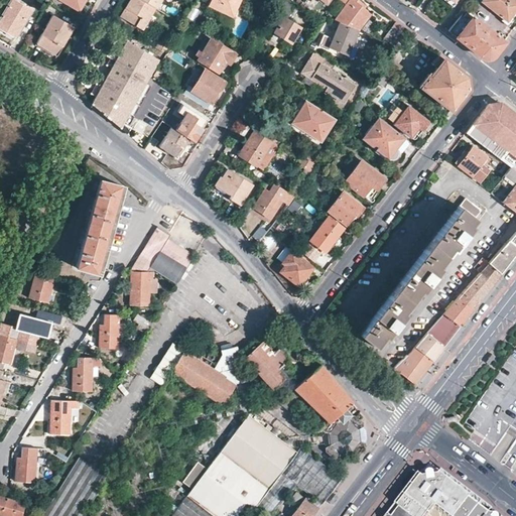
[(0,28),(14,37),(30,10),(11,0),(9,0),(0,16),(0,28)]
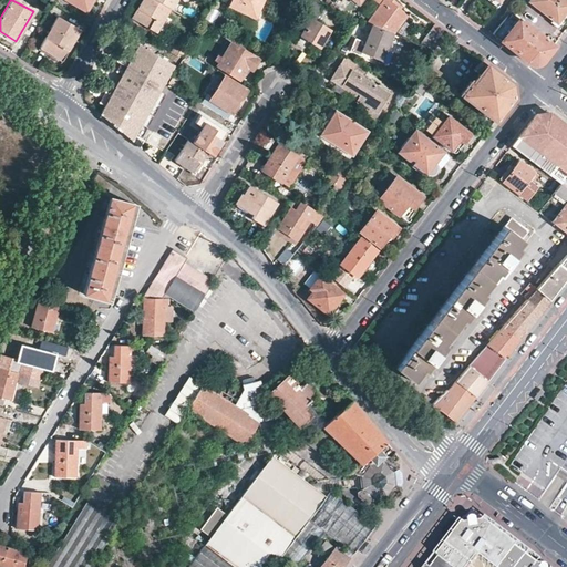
[(69,0),(84,8),(84,9),(86,11),(91,0),(69,0)]
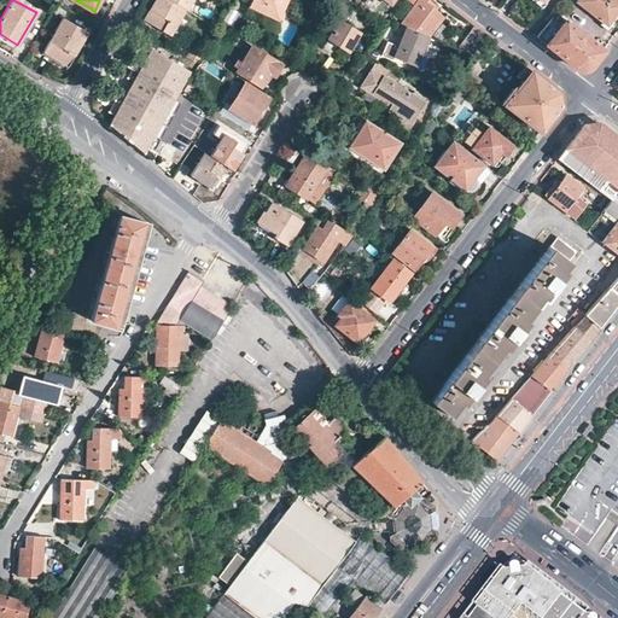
[(172,36),(187,10),(172,0),(157,0),(155,5),(161,7),(157,13),(151,10),(145,22),(172,36)]
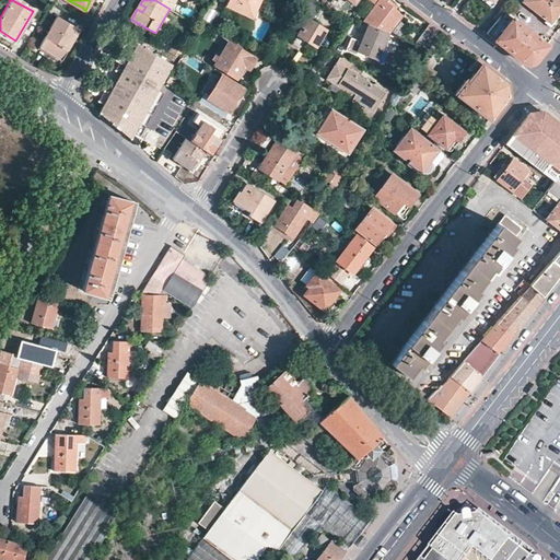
[(226,0),(224,6),(252,18),(259,0),(226,0)]
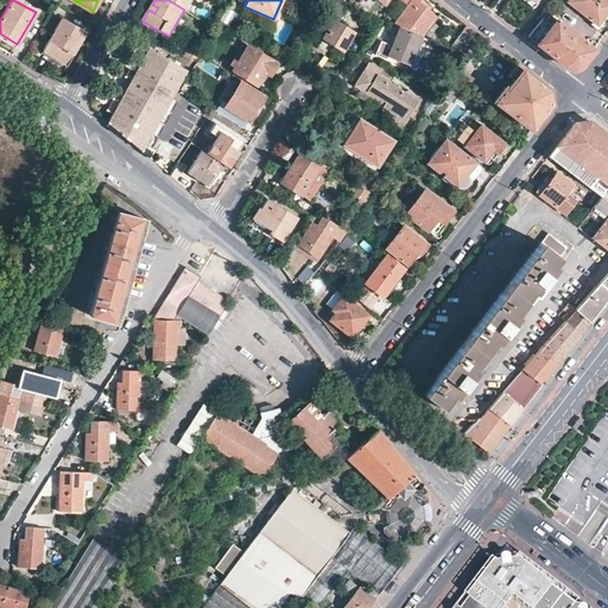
[(404,0),(409,4),(394,21),(400,24),(423,35),(437,16),(429,8),(431,5),(424,0),(404,0)]
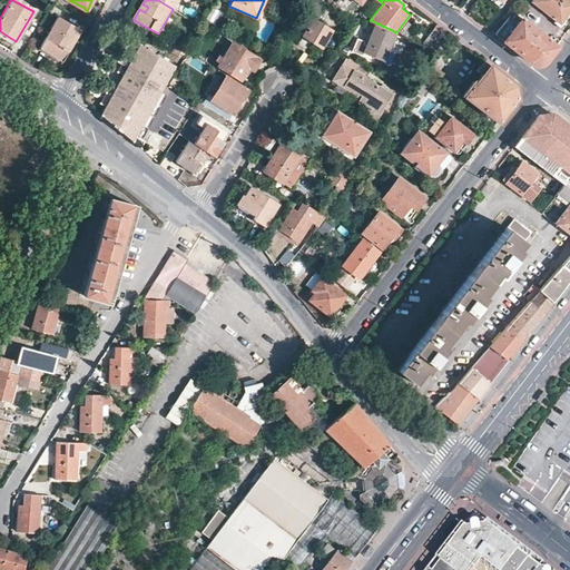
[(569,0),(530,0),(560,22),(569,9),(569,0)]
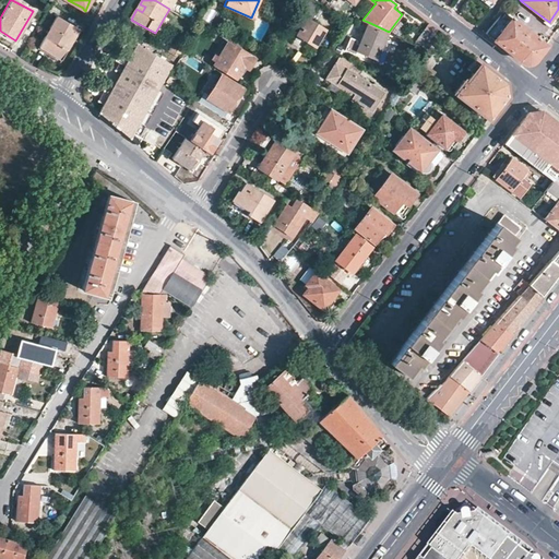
[(217,11),(209,6),(201,19),(210,24),(217,11)]
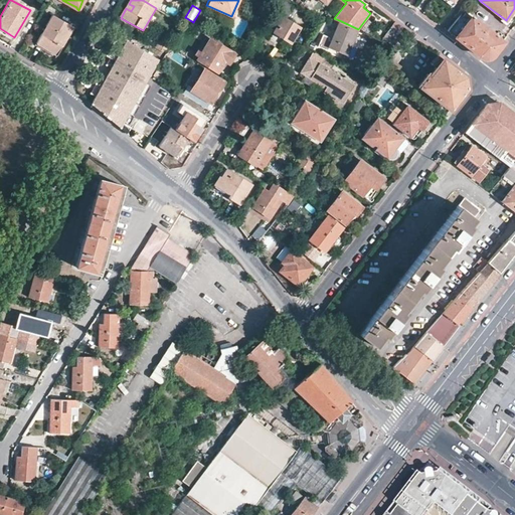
[(480,55),(493,54),(499,46),(503,41),(501,39),(503,37),(467,9),(465,11),(461,8),(452,20),(454,22),(448,30),(463,42),(480,55)]
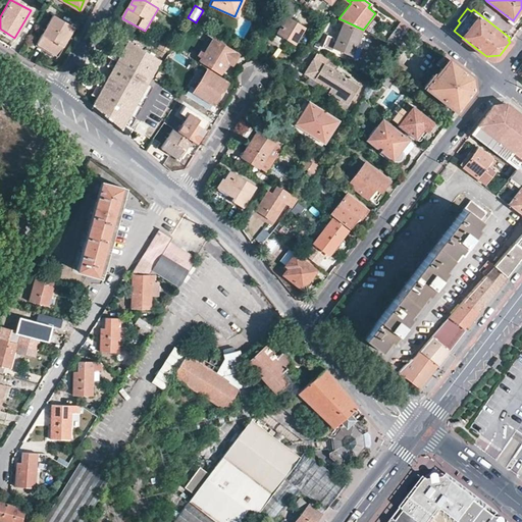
[(303,27),(281,13),(271,28),(276,32),(276,33),(294,43),(303,27)]
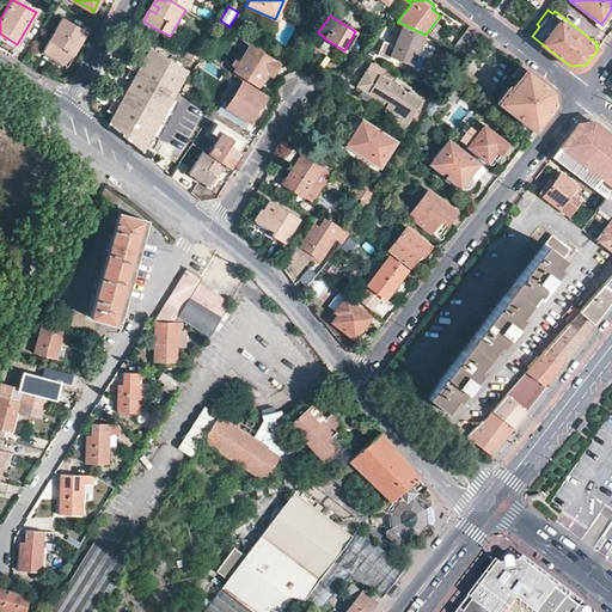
[(87,31),(62,17),(40,53),(65,67),(87,31)]
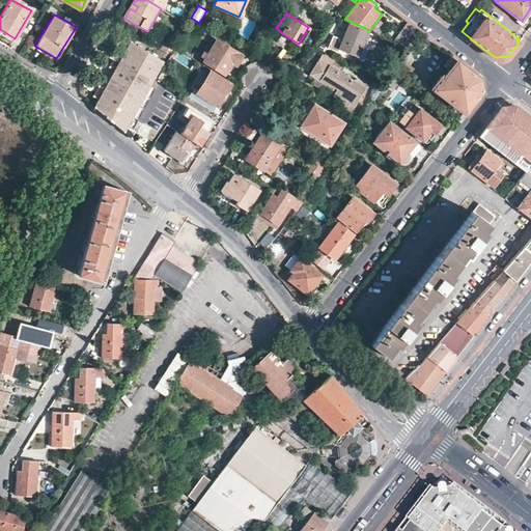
[(358,56),(369,30),(350,21),(341,40),(338,39),(339,36),(332,33),(327,46),(337,50),(338,48),(358,56)]
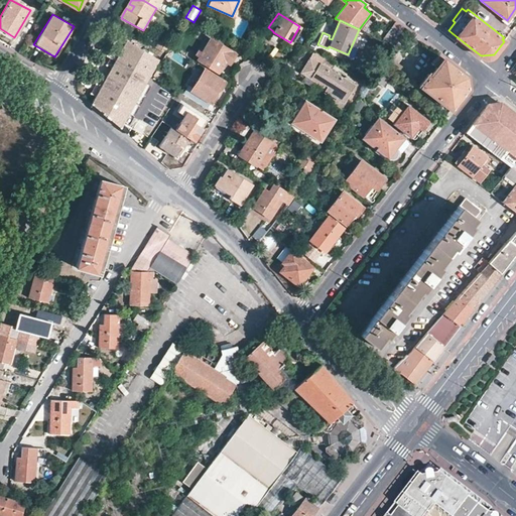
[(398,23),(396,21),(393,25),(384,36),(392,43),(400,31),(403,28),(398,23)]
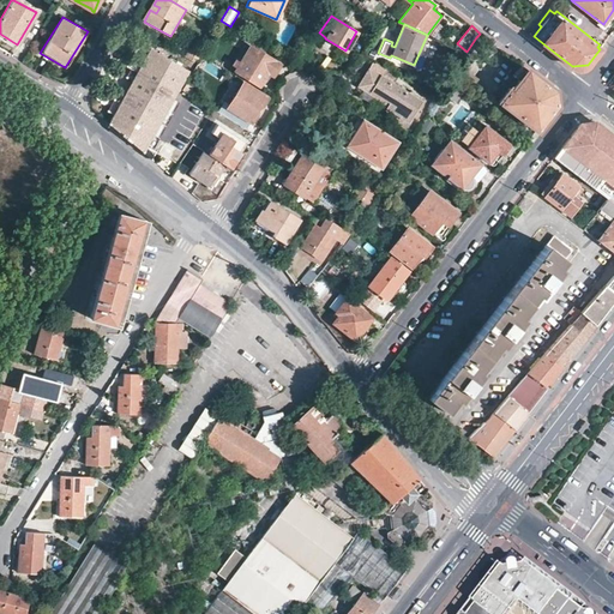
[(130,84),(168,107),(188,70),(139,41),(125,66),(137,72),(130,84)]
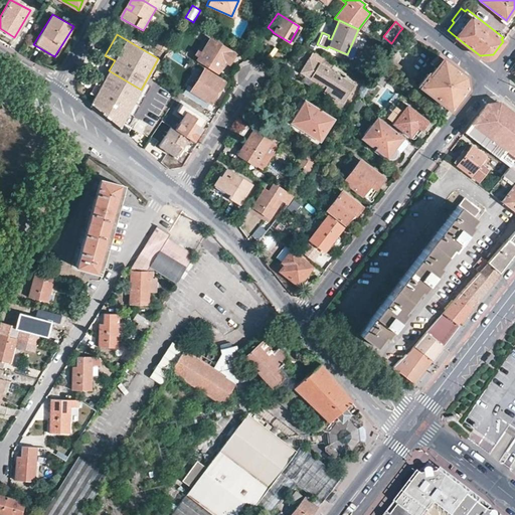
[(234,53),(210,38),(197,58),(218,71),(224,61),(228,63),(234,53)]
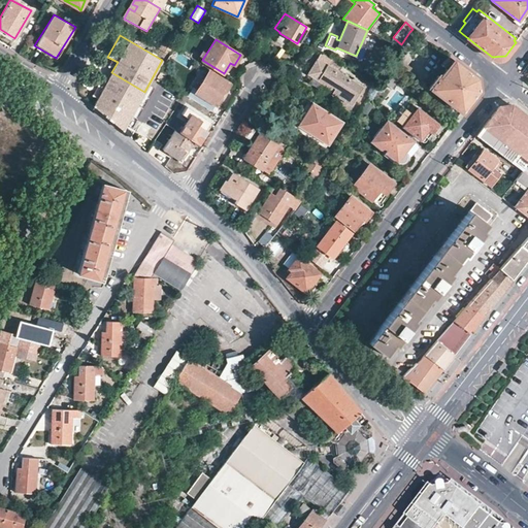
[(169,54),(173,46),(163,40),(158,47),(169,54)]
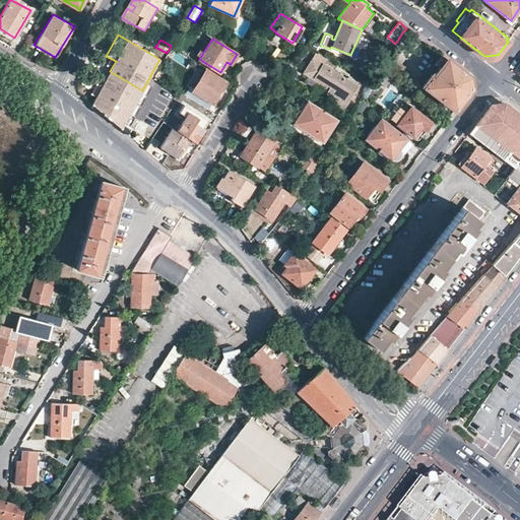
[(423,85),(454,110),(460,103),(470,89),(469,76),(441,55),(435,63),(439,67),(434,74),(432,73),(423,85)]
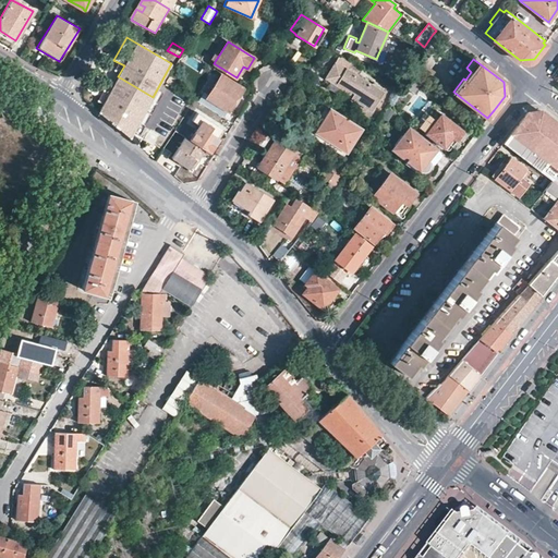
[(411,73),(417,77),(426,65),(421,61),(411,73)]
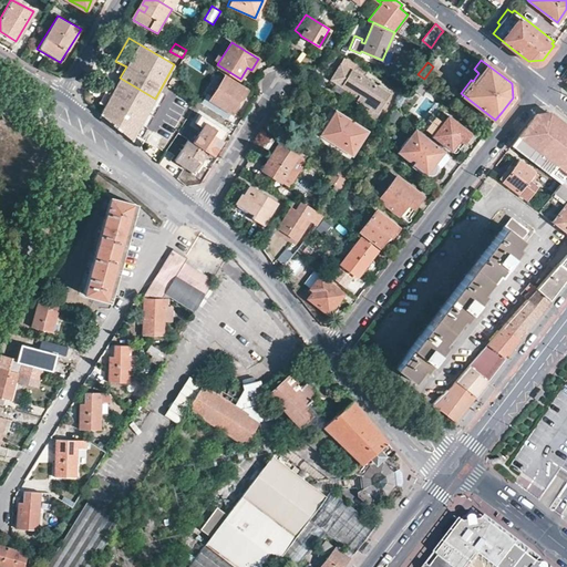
[(445,75),(433,66),(424,79),(430,83),(435,88),(445,75)]
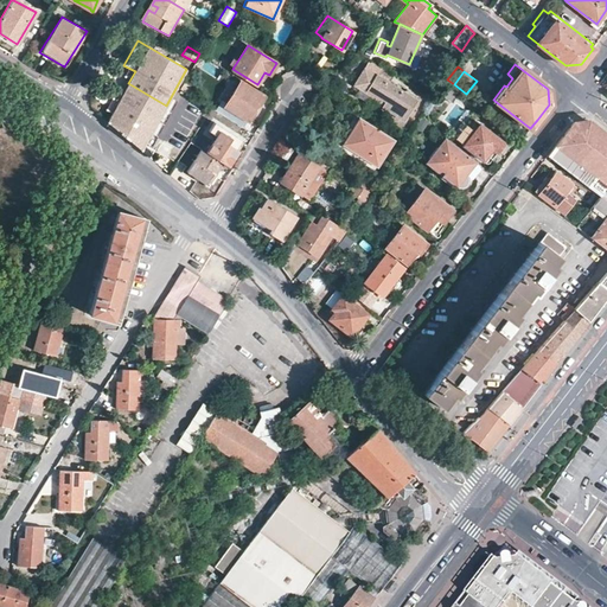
[(416,100),(376,76),(368,89),(384,100),(382,106),(404,120),(416,100)]
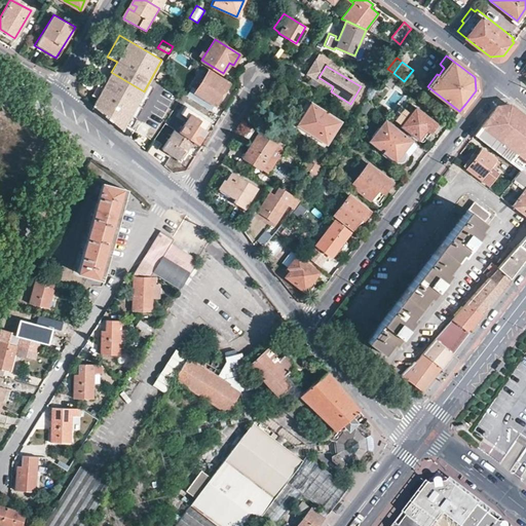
[(386,68),(378,80),(390,88),(399,77),(393,73),(387,69),(386,68)]
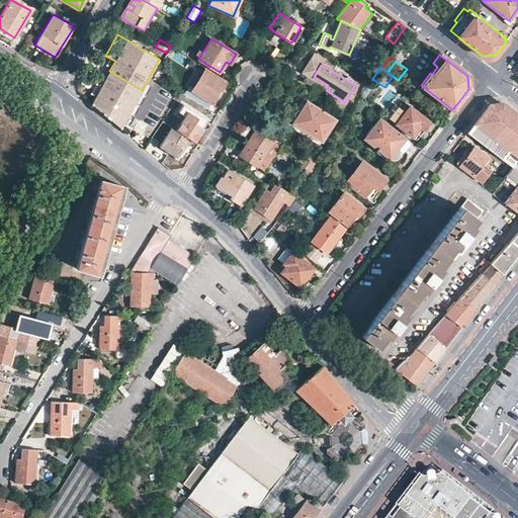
[(102,113),(120,128),(142,90),(109,71),(91,104),(102,113)]
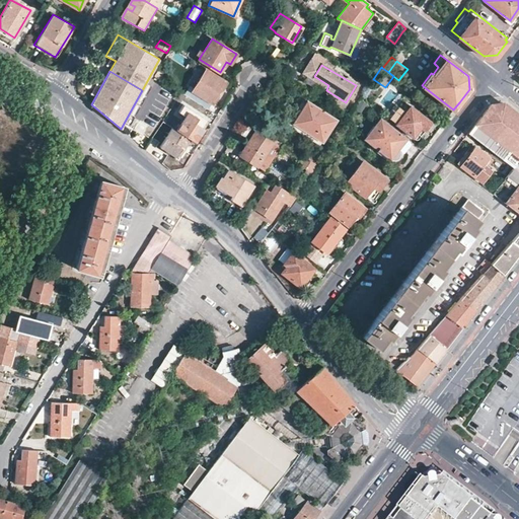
[(215,104),(228,83),(208,71),(197,90),(196,92),(214,104),(215,104)]
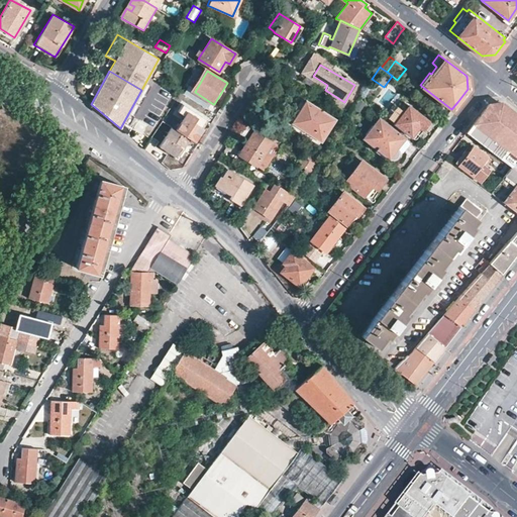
[(195,92),(196,90),(192,87),(186,96),(209,110),(213,104),(195,92)]
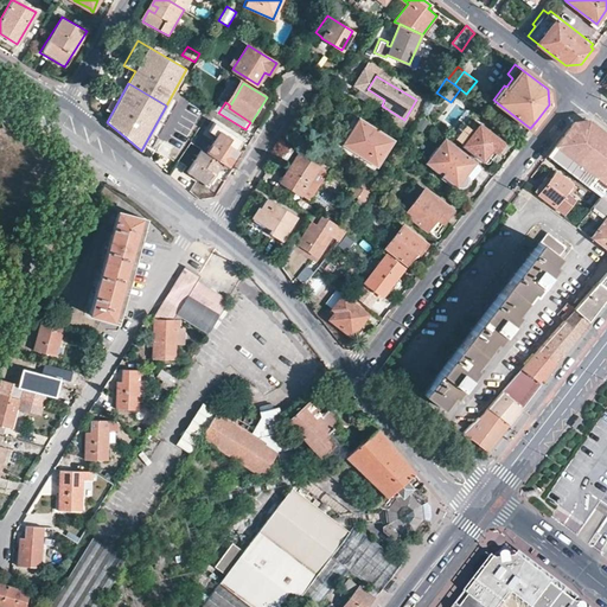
[(372,164),(389,136),(358,117),(342,144),(372,164)]
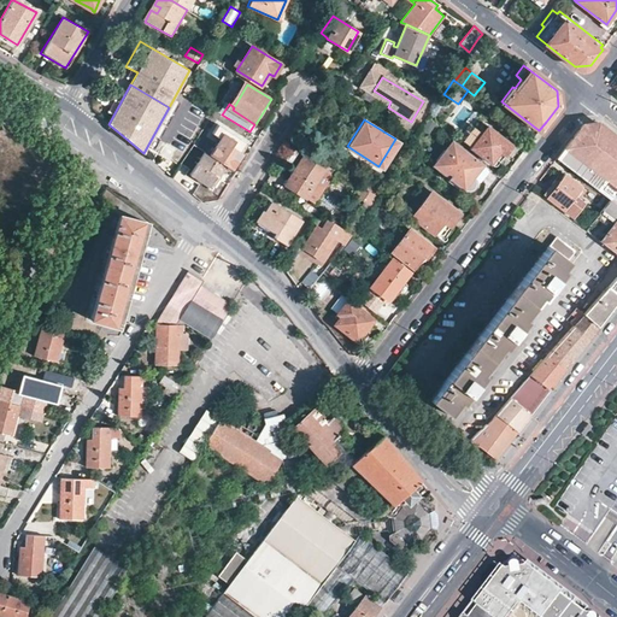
[(616,184),(616,136),(598,122),(583,124),(557,158),(598,189),(607,177),(616,184)]
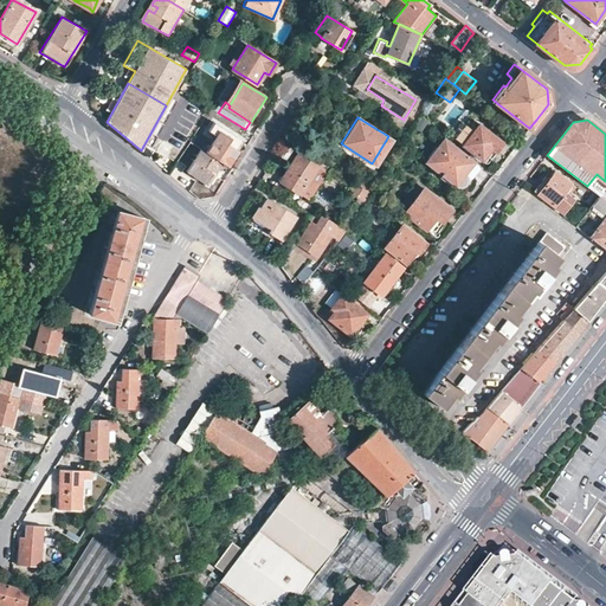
[(221,160),(227,163),(243,139),(214,121),(207,130),(214,135),(205,150),(221,160)]
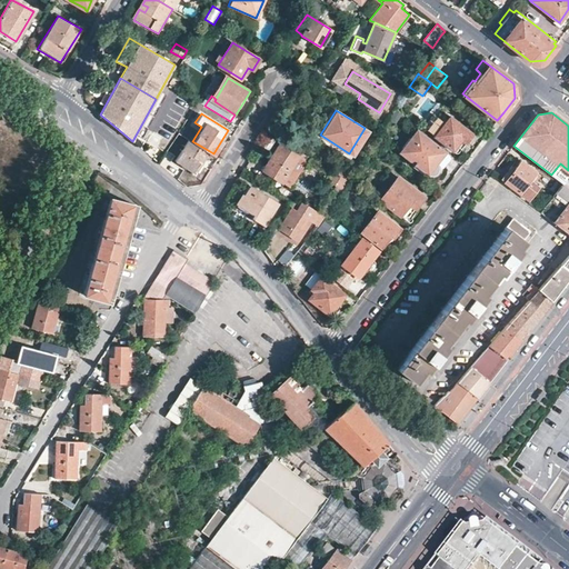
[(466,143),(472,135),(449,116),(433,137),(452,151),(461,140),(466,143)]
